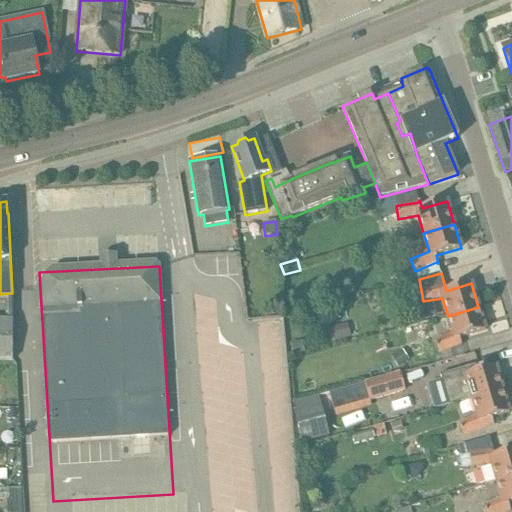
[(485,331),(478,307),(448,316),(453,334),(434,341),(439,353),(461,344),(461,346),(462,346),(460,338),(485,331)]
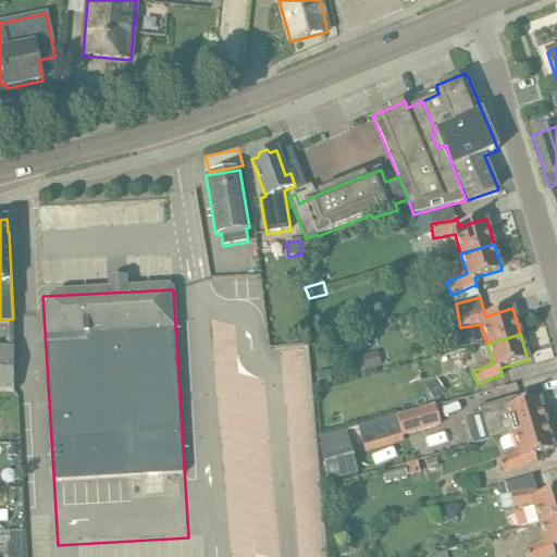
[(0,392),(13,393),(14,349),(0,348),(0,392)]
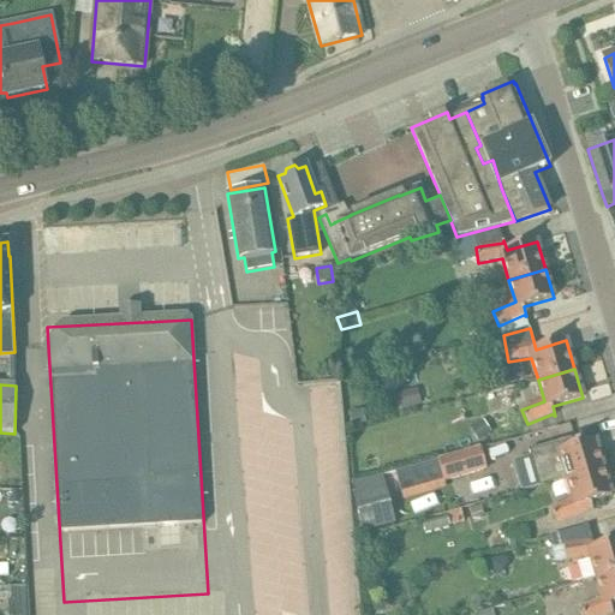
[(410,392),(395,395),(400,411),(415,407),(410,392)]
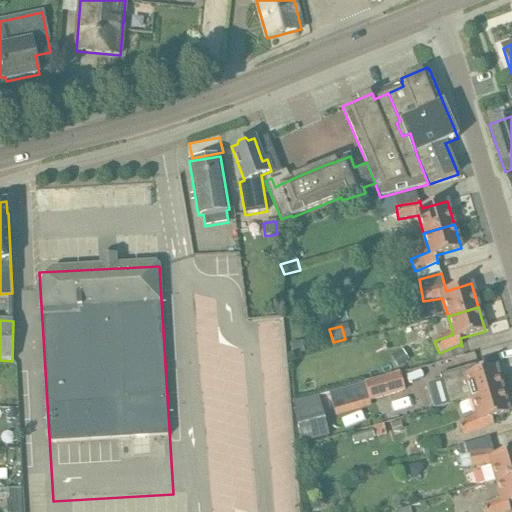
[(301,341),(290,344),(293,356),(304,353),(301,341)]
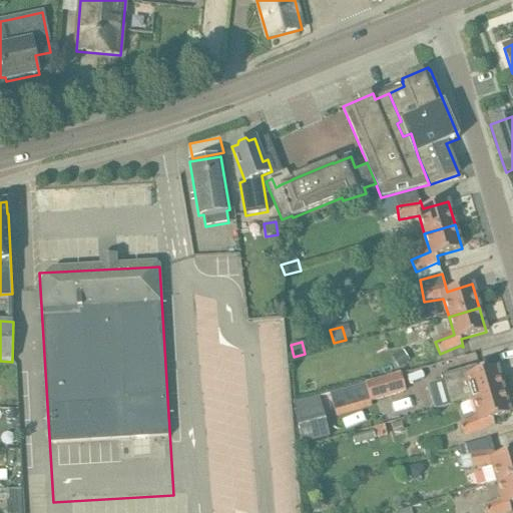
[(402,350),(393,357),(399,367),(409,361),(402,350)]
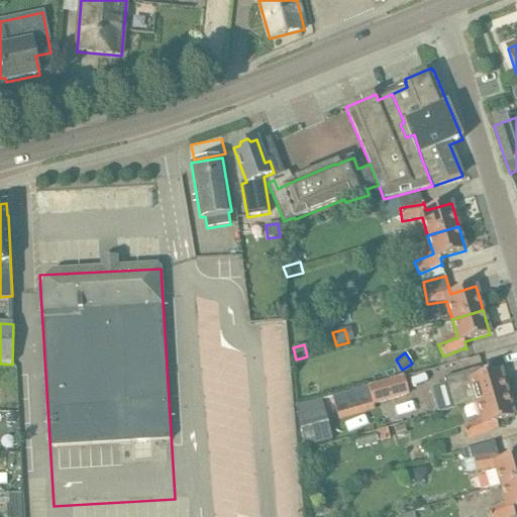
[(477,402),(507,393),(501,370),(483,375),(482,369),(444,380),(447,390),(434,393),(440,413),(477,402)]
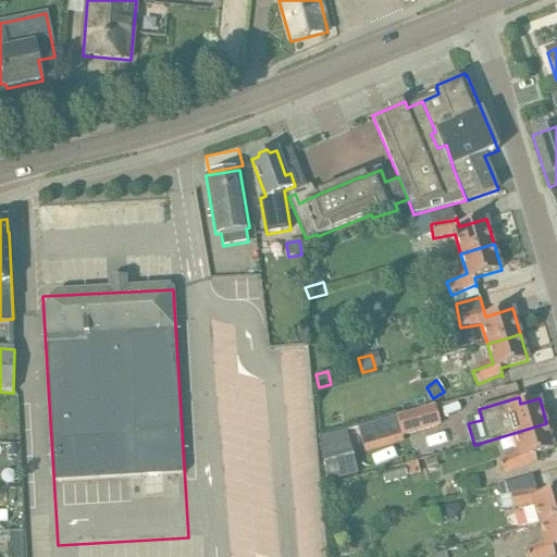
[(441,425),(435,408),(397,419),(401,435),(403,437),(441,425)]
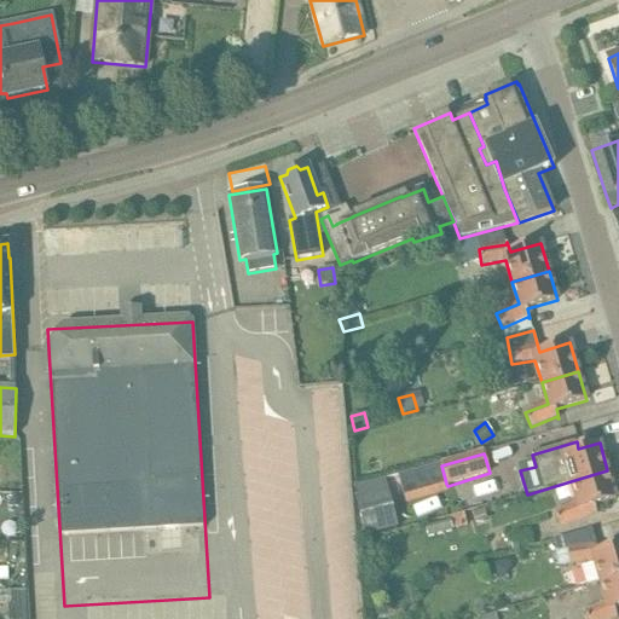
[(440,464),(398,476),(404,496),(446,484),(441,466),(440,464)]
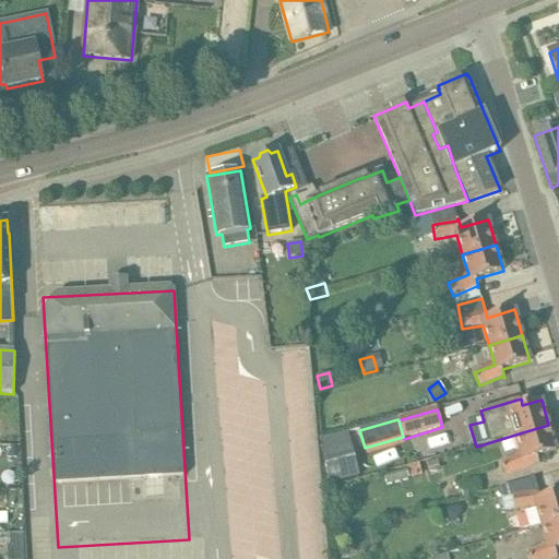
[(0,423),(0,443),(14,444),(15,424),(0,423)]
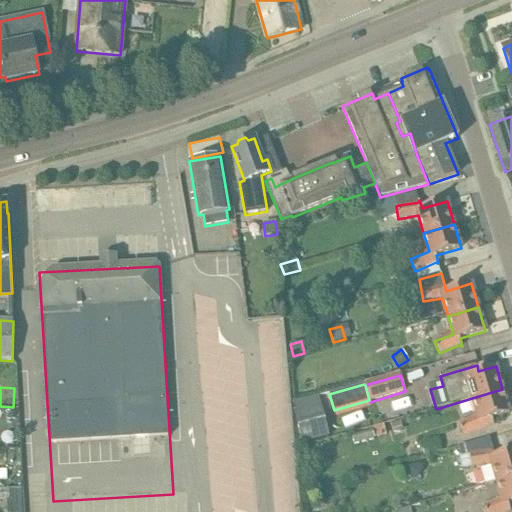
[(502,389),(472,398),(477,416),(459,424),(464,436),(475,431),(493,424),(493,425),(494,424),(492,418),(509,413),(502,389)]
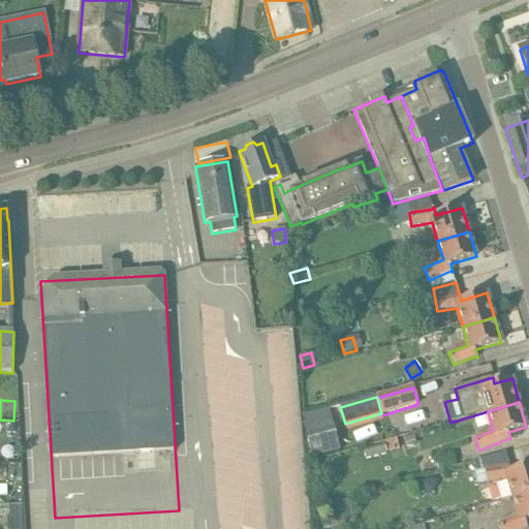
[(327,422),(305,427),(313,456),(334,449),(327,422)]
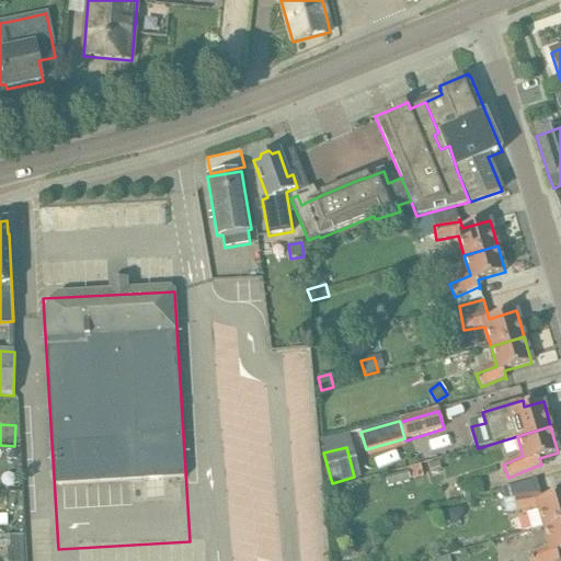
[(423,476),(421,466),(414,467),(409,468),(412,479),(423,476)]
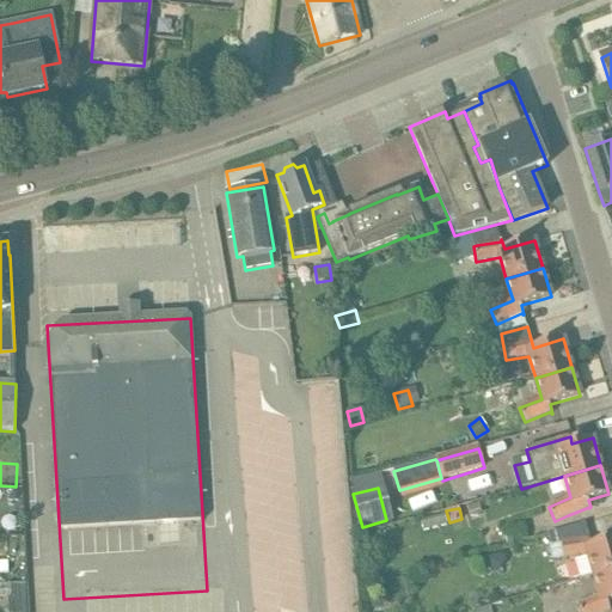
[(448,524),(446,514),(420,520),(422,531),(439,526),(440,528),(447,527),(446,525),(448,524)]
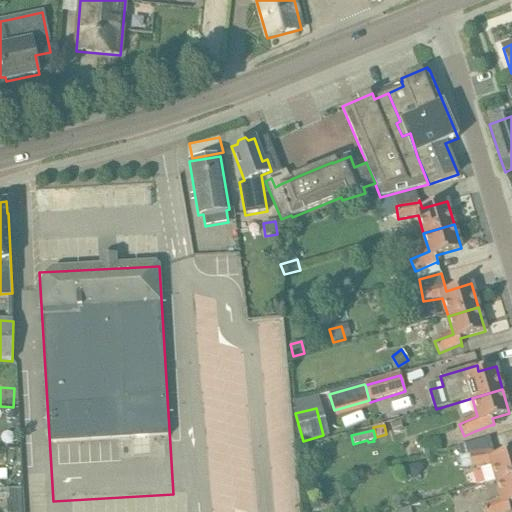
[(207,433),(210,501),(221,500),(218,433),(207,433)]
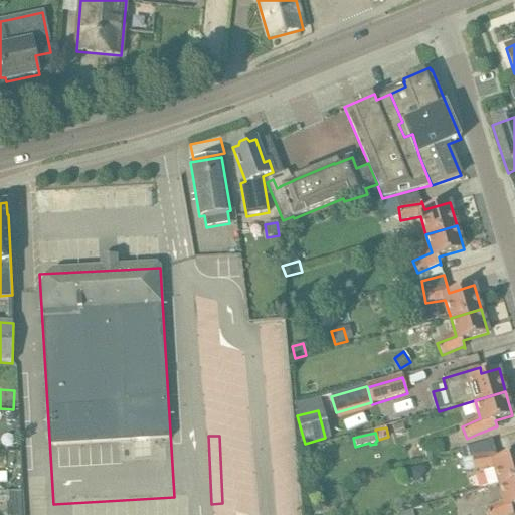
[(499,484),(514,479),(514,453),(498,459),(492,441),(462,450),(469,471),(476,468),(494,466),(495,469),(484,472),(488,487),(499,484)]
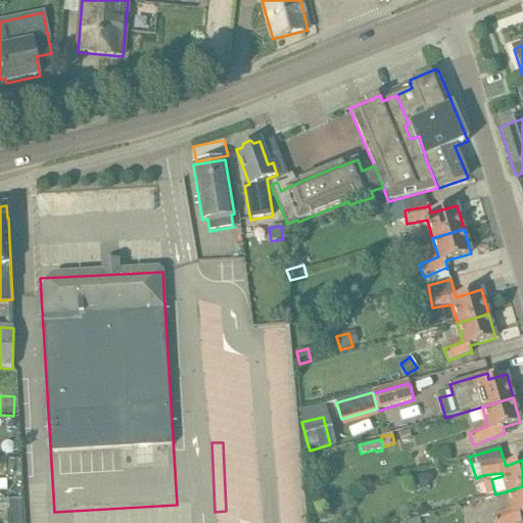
[(431,480),(430,474),(416,476),(418,489),(427,487),(431,480)]
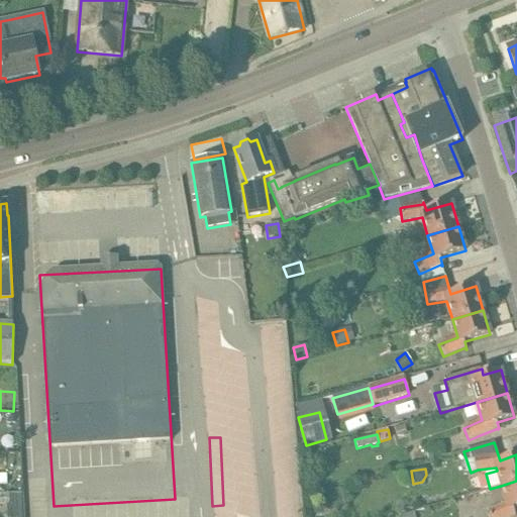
[(516,507),(516,481),(501,486),(507,504),(488,512),(490,516),(508,516),(515,515),(515,516),(516,516),(513,508),(516,507)]
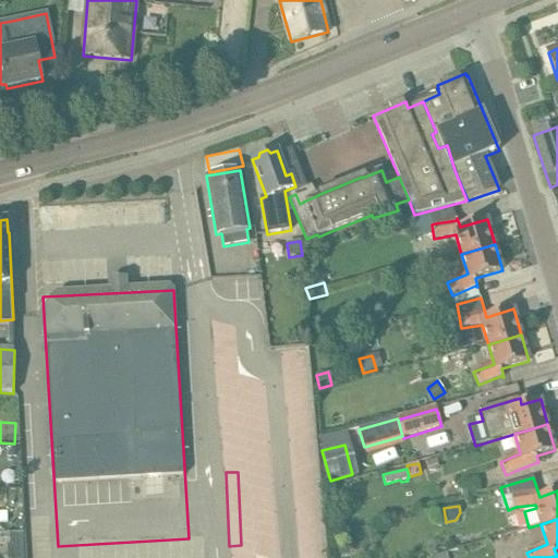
[(24,557),(23,534),(22,534),(13,534),(10,534),(10,545),(7,545),(8,557),(24,557)]
